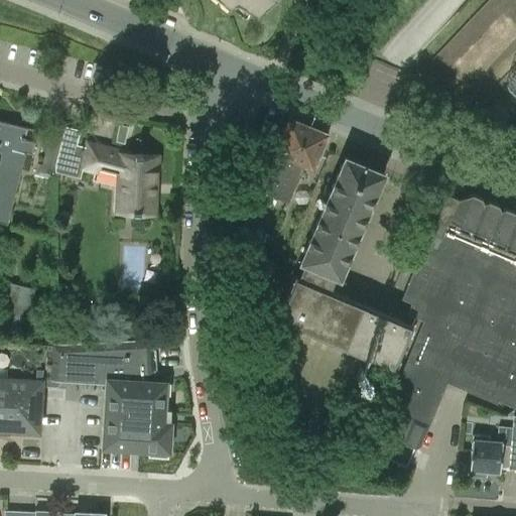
[(222,0),(227,4),(232,0),(236,0),(255,11),(267,0),(222,0)]
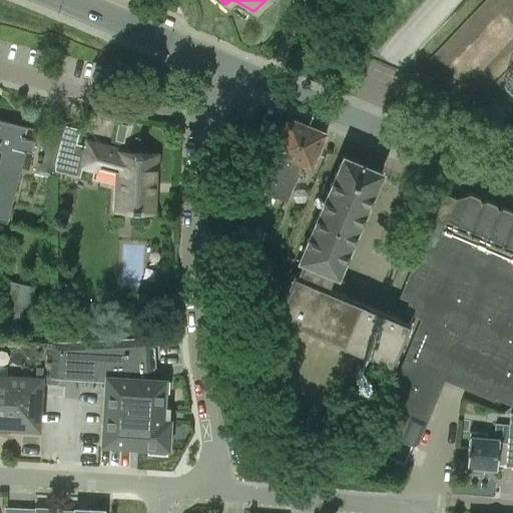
[(512,0),(486,0),(512,26),(512,0)]
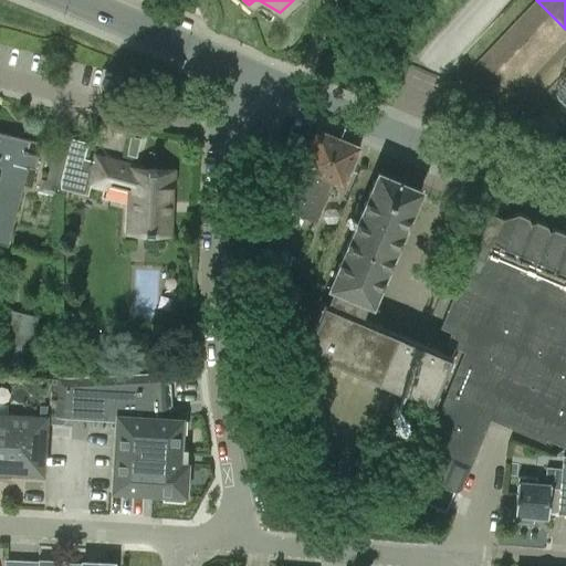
[(565,75),(554,88),(565,100),(565,75)]
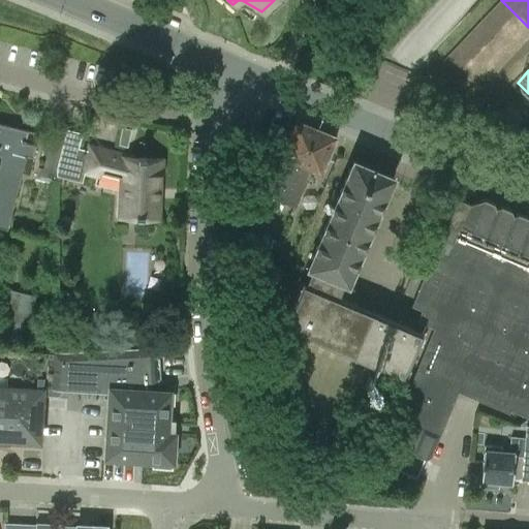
[(300,123),(296,121),(289,133),(271,125),(256,172),(272,179),(275,172),(282,175),(272,198),(283,204),(316,126),(301,120),(300,123)]
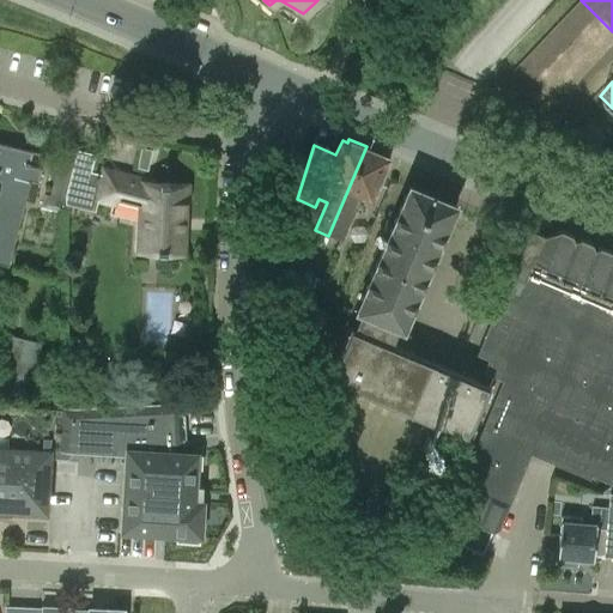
[(0,263),(8,266),(30,180),(37,182),(41,169),(28,165),(31,151),(0,143),(0,180),(2,181),(0,192),(0,263)]
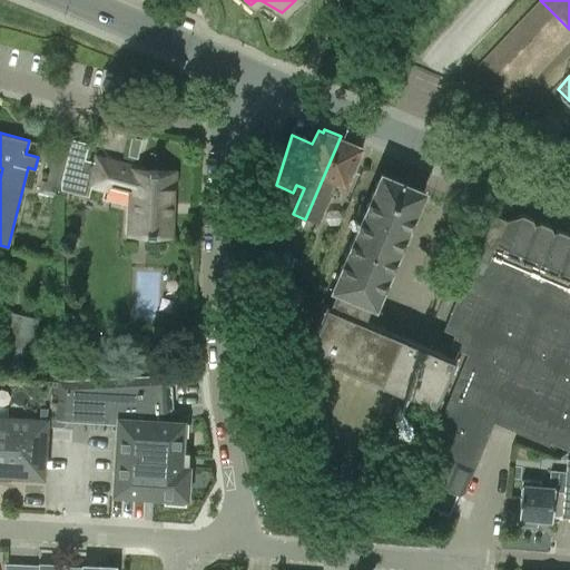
[(72,139),(57,136),(43,190),(62,195),(61,190),(62,190),(62,182),(68,156),(72,139)]
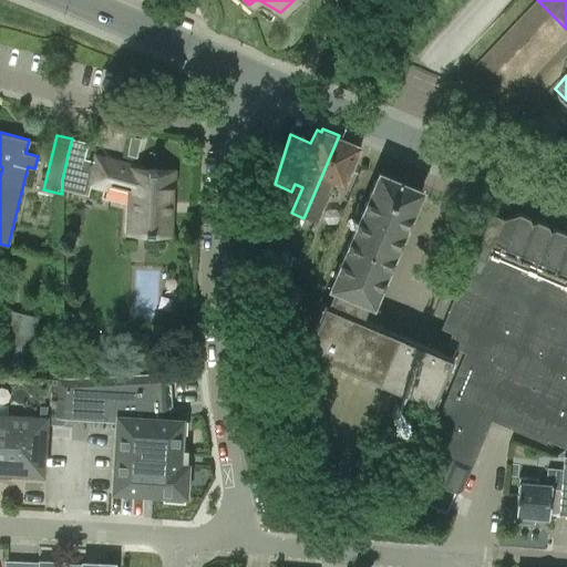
[(359,147),(354,145),(356,142),(339,135),(303,218),(317,224),(334,182),(342,185),(359,147)]
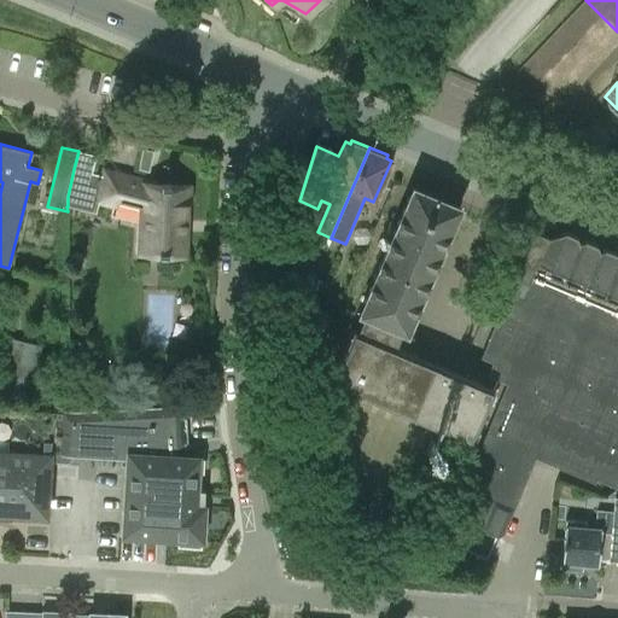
[(186,214),(187,185),(145,184),(146,181),(105,170),(103,176),(91,173),(94,156),(79,151),(74,169),(68,197),(68,207),(95,214),(99,202),(116,205),(117,203),(144,210),(141,254),(182,255),(185,214),(186,214)]
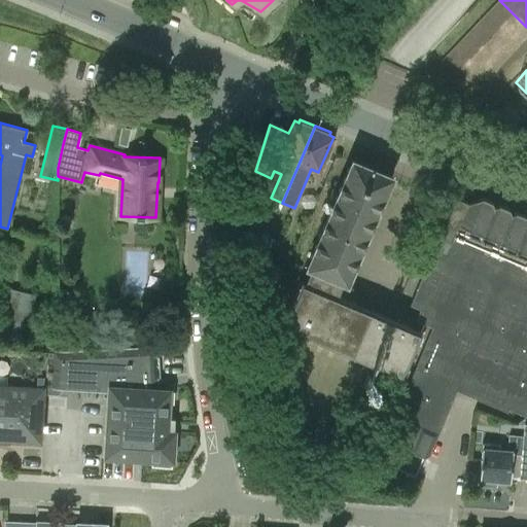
[(391,177),(351,160),(336,196),(332,194),(315,235),(318,237),(311,253),(308,252),(306,256),(310,258),(306,268),(310,270),(305,282),(300,280),(281,326),(401,377),(421,331),(337,295),(342,283),(346,284),(391,177)]
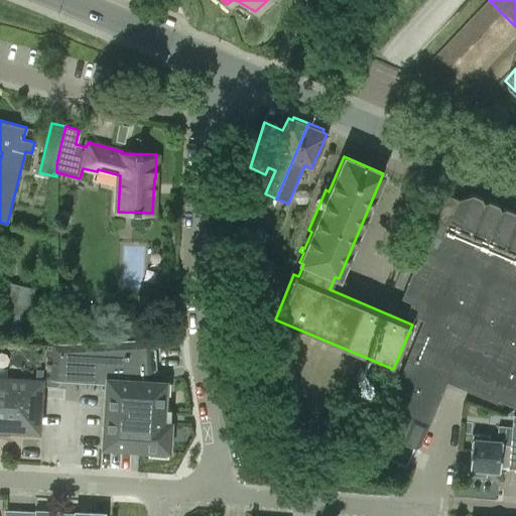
[(448,379),(515,407),(515,403),(515,215),(447,186),(401,298),(411,302),(406,313),(422,320),(377,427),(379,428),(371,447),(406,466),(414,447),(419,445),(420,445),(448,379)]
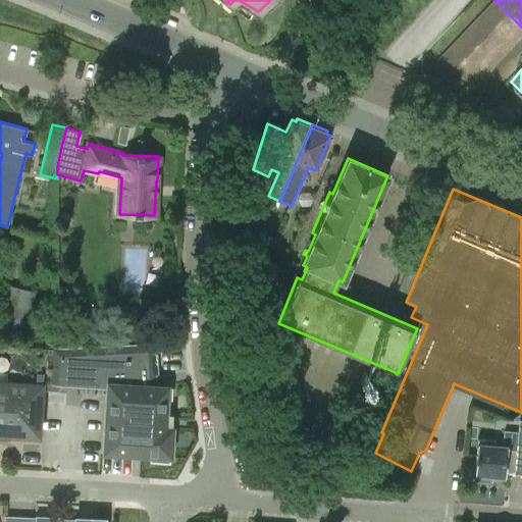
[(266,251),(268,236),(255,235),(253,250),(266,251)]
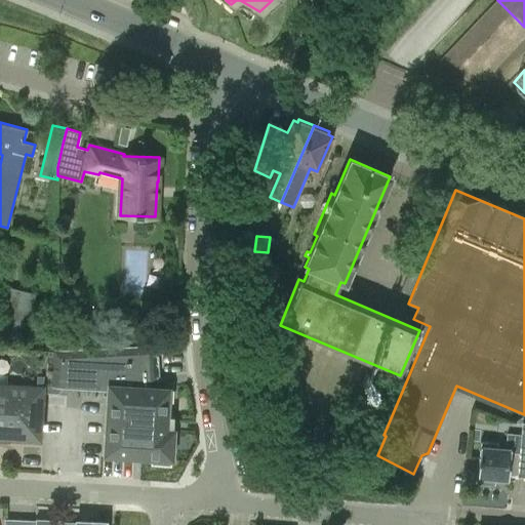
[(276,281),(265,275),(258,288),(264,308),(276,281)]
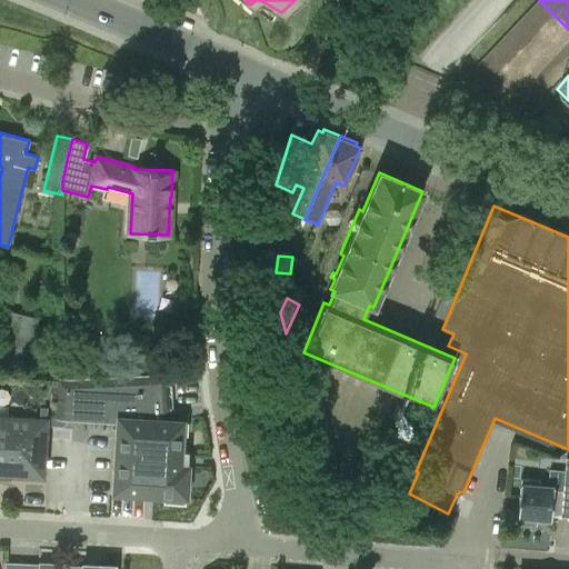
[(9,311),(0,350),(0,357),(32,366),(40,337),(33,335),(37,318),(9,311)]
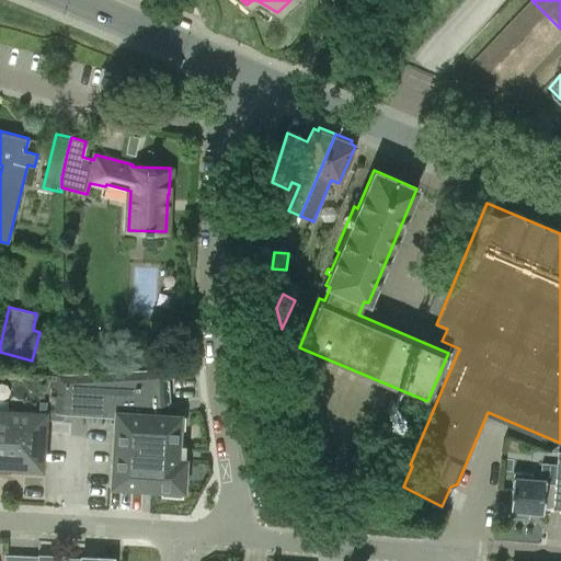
[(100,365),(100,346),(81,347),(81,365),(100,365)]
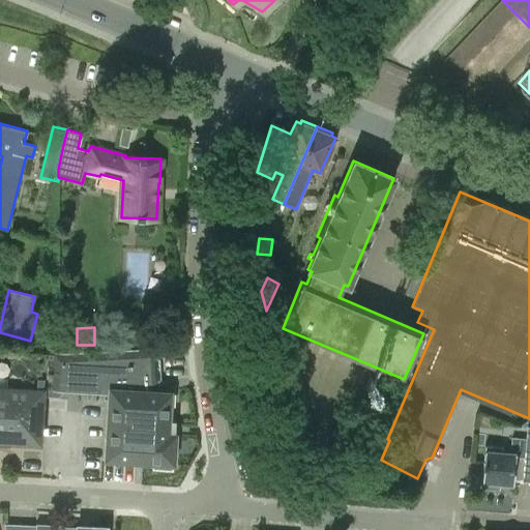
[(0,443),(36,444),(39,390),(41,390),(46,395),(51,396),(51,390),(61,390),(108,393),(104,461),(135,462),(136,459),(143,459),(143,463),(174,465),(175,434),(172,434),(173,421),(169,421),(171,391),(158,391),(157,380),(160,380),(158,358),(156,358),(155,345),(153,345),(60,353),(0,349),(0,443)]
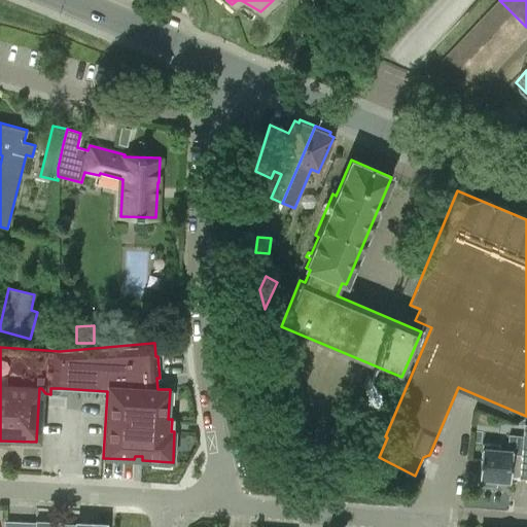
[(277,363),(289,418),(293,434),(309,431),(291,359),(277,363)]
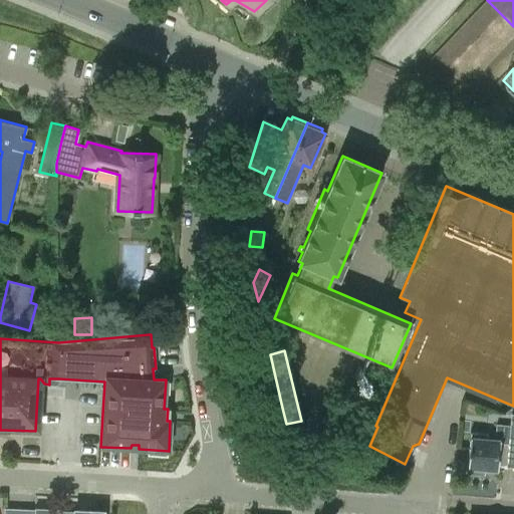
[(484,469),(497,470),(499,443),(507,444),(507,455),(510,455),(513,458),(513,415),(511,414),(510,426),(496,424),(495,440),(487,439),(487,434),(470,433),(470,437),(467,467),(467,474),(483,475),(484,469)]
